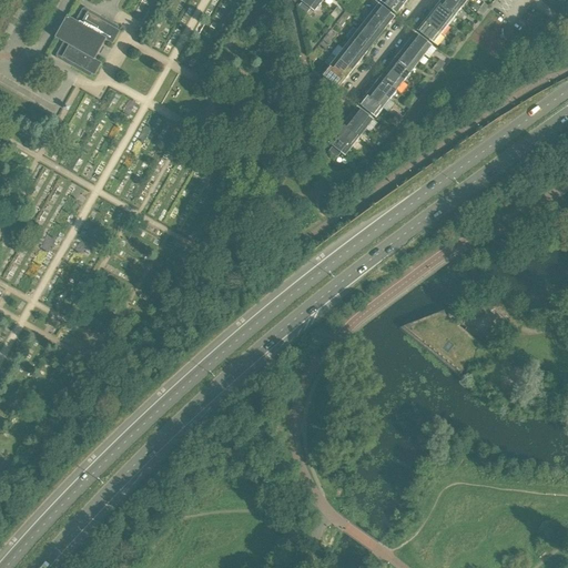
[(322,3),(317,0),(298,0),(302,2),(298,7),(306,13),(311,9),(314,12),(322,3)]
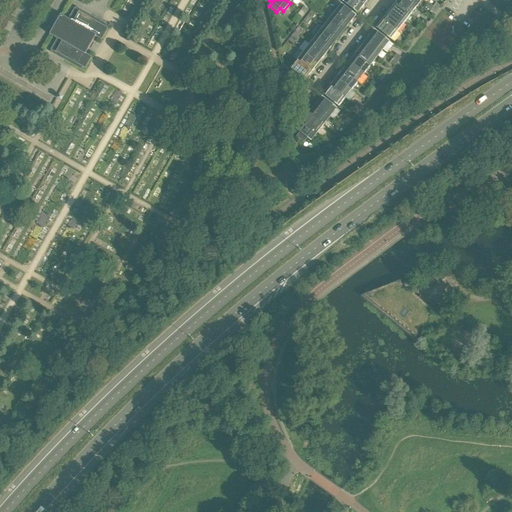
[(324,4),(320,0),(316,4),(321,8),(324,4)]
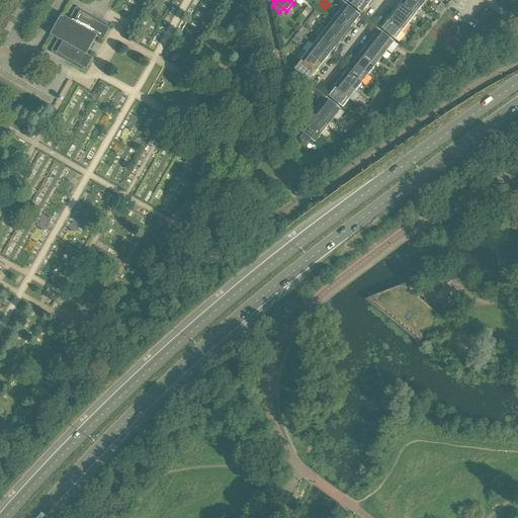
[(368,5),(361,0),(344,0),(347,2),(362,13),(365,8),(368,5)]
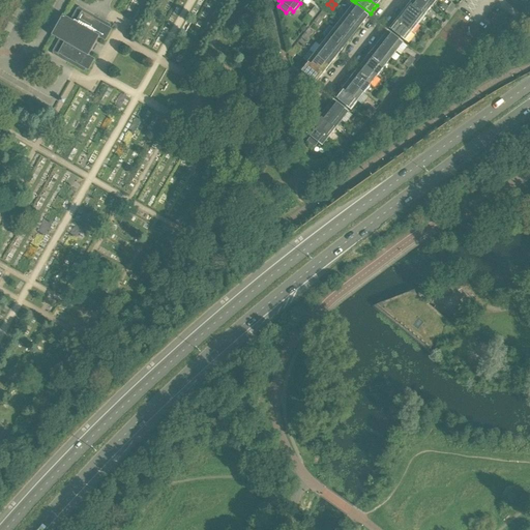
[(421,0),(411,0),(409,3),(424,16),(431,7),(421,0)]
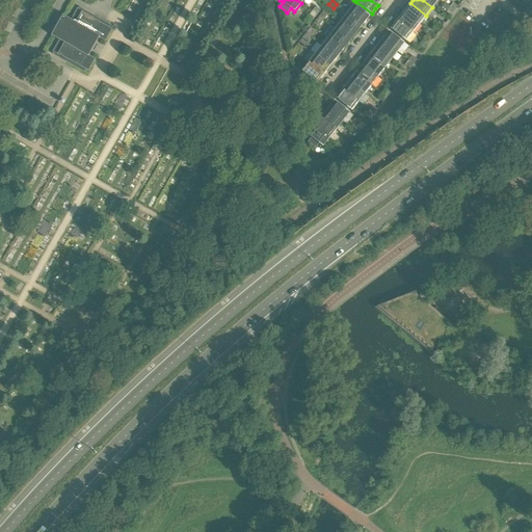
[(410,3),(404,11),(420,24),(426,16),(410,3)]
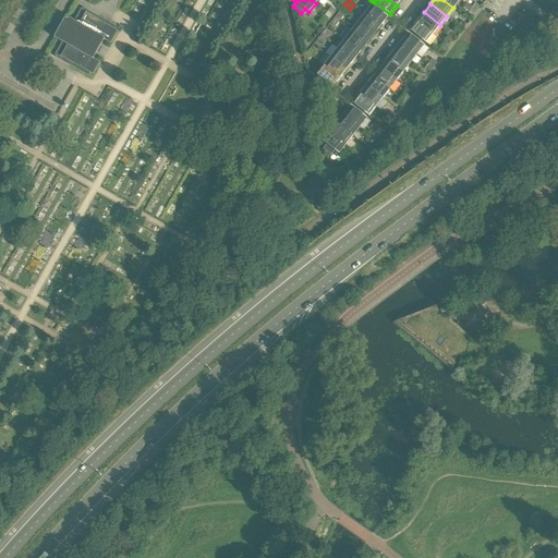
[(475,3),(472,8),(477,12),(481,8),(475,3)]
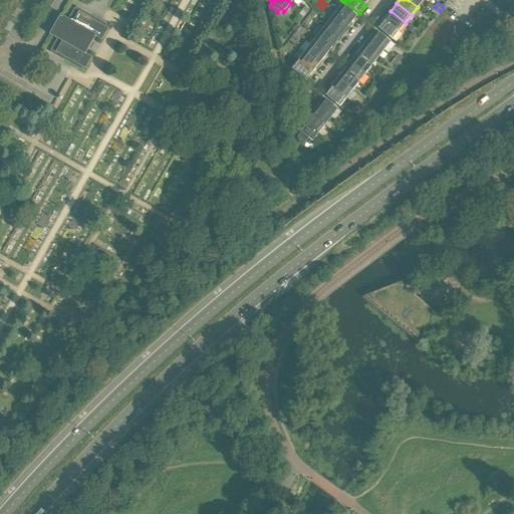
[(342,4),(336,12),(350,24),(357,15),(342,4)]
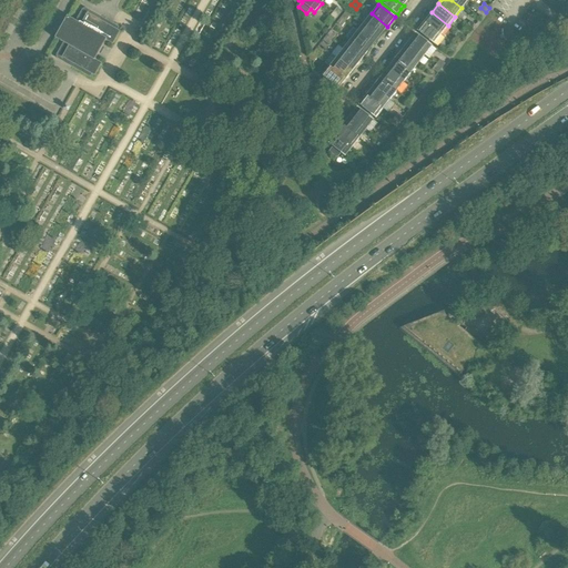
[(337,8),(333,12),(338,17),(342,11),(337,8)]
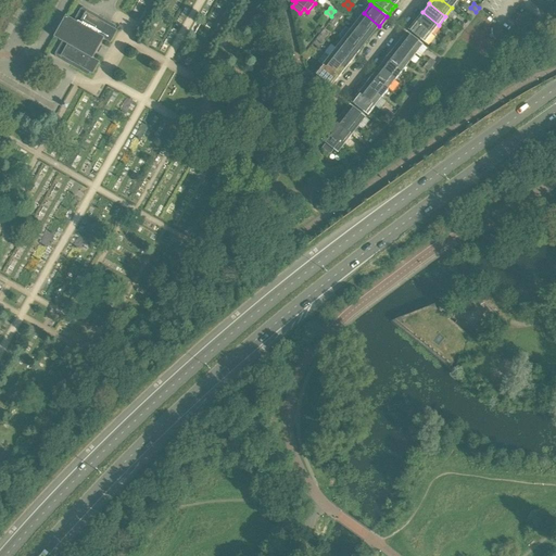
[(476,12),(470,8),(467,13),(471,16),(476,12)]
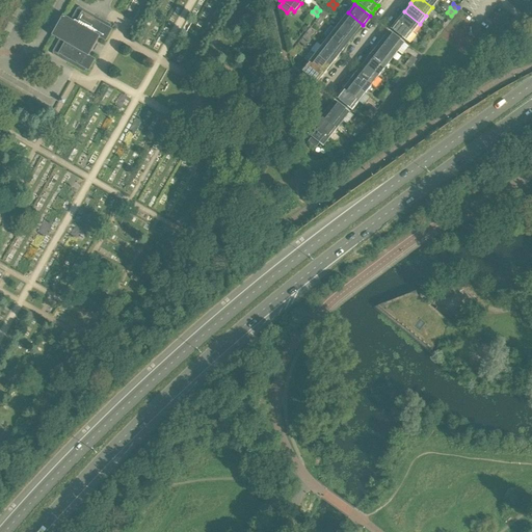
[(58,30),(56,28),(55,29),(56,29),(52,36),(59,41),(53,51),(53,52),(53,53),(53,54),(54,54),(54,55),(55,55),(56,55),(57,55),(58,55),(59,54),(69,59),(68,62),(84,72),(86,70),(88,71),(95,60),(88,57),(100,37),(106,41),(112,30),(109,28),(111,26),(95,16),(92,19),(82,14),(83,12),(83,11),(83,10),(82,10),(82,9),(81,8),(80,8),(79,8),(78,8),(77,9),(71,21),(63,17),(60,23),(59,22),(59,23),(61,24),(58,30)]
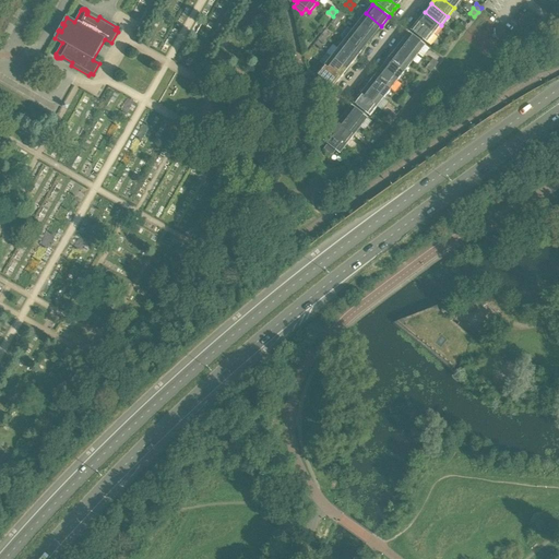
[(425,12),(418,21),(433,34),(441,25),(425,12)]
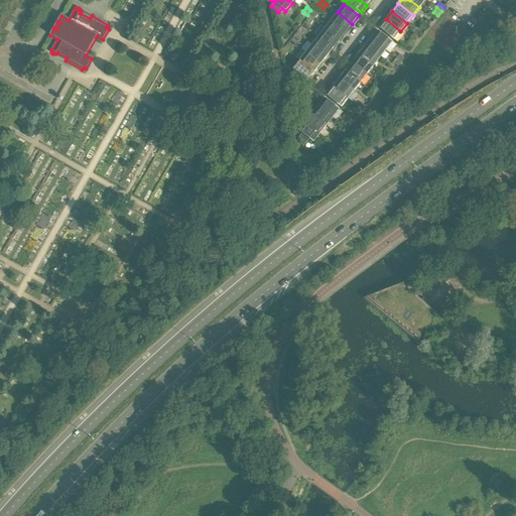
[(312,12),(309,16),(314,20),(317,15),(312,12)]
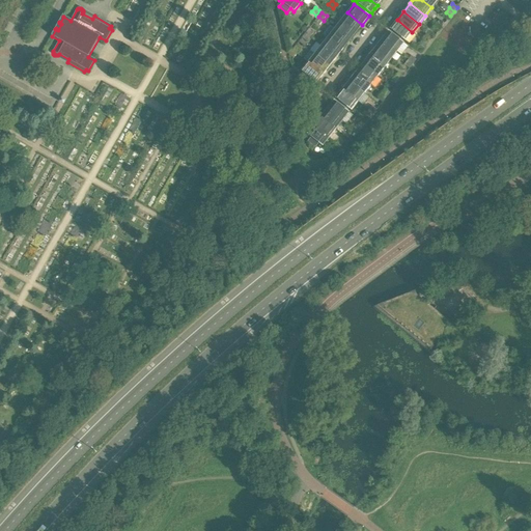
[(347,12),(340,21),(356,33),(362,25),(347,12)]
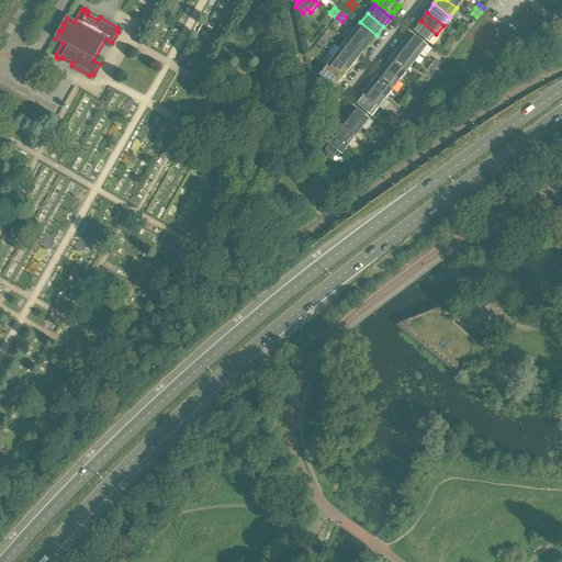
[(343,22),(337,18),(333,22),(338,26),(343,22)]
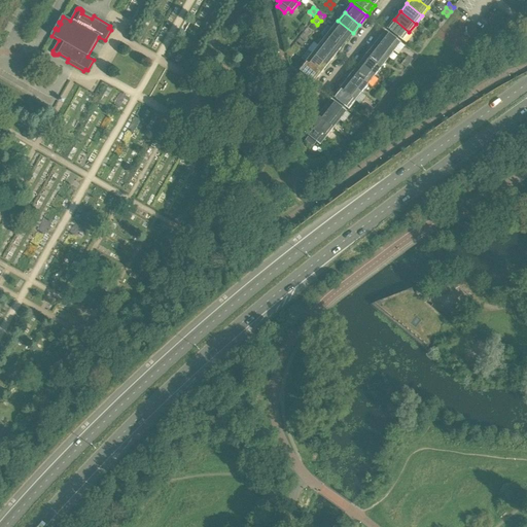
[(409,32),(394,20),(387,29),(402,41),(409,32)]
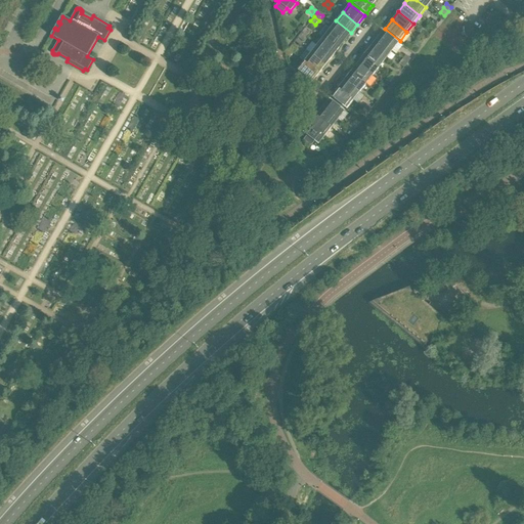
[(434,19),(430,24),(435,28),(439,24),(434,19)]
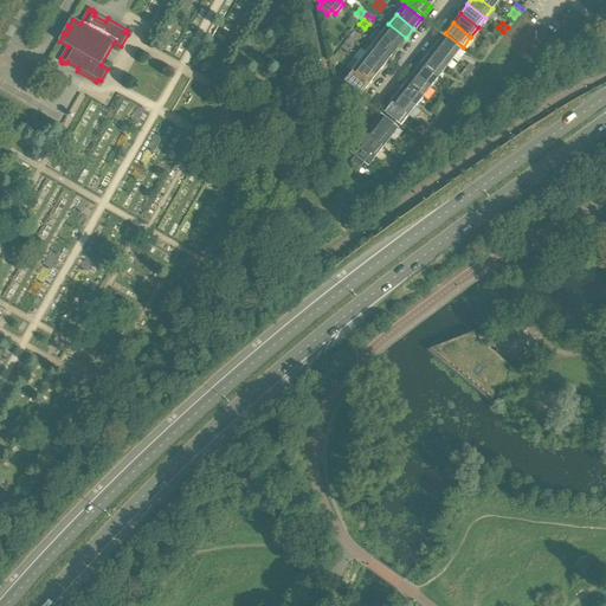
[(388,24),(381,33),(399,47),(406,38),(388,24)]
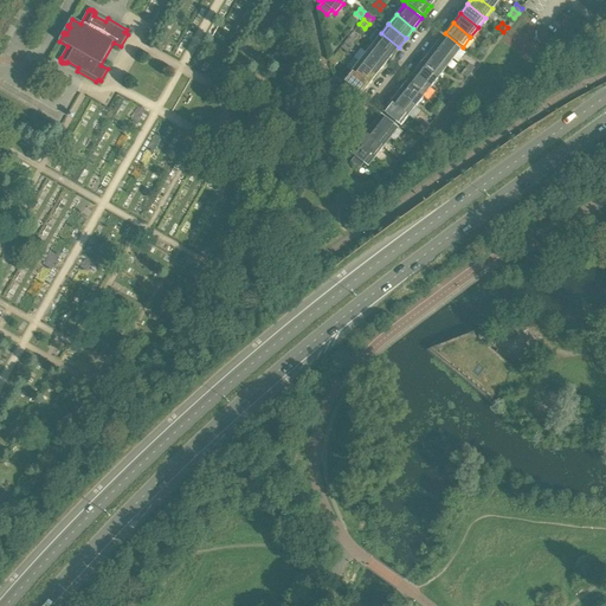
[(503,32),(497,27),(494,33),(500,37),(503,32)]
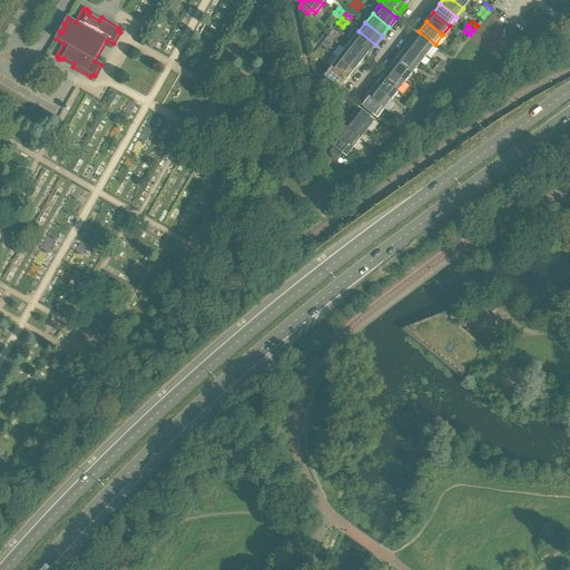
[(354,28),(347,37),(352,40),(367,53),(372,48),(375,45),(359,31),(354,28)]
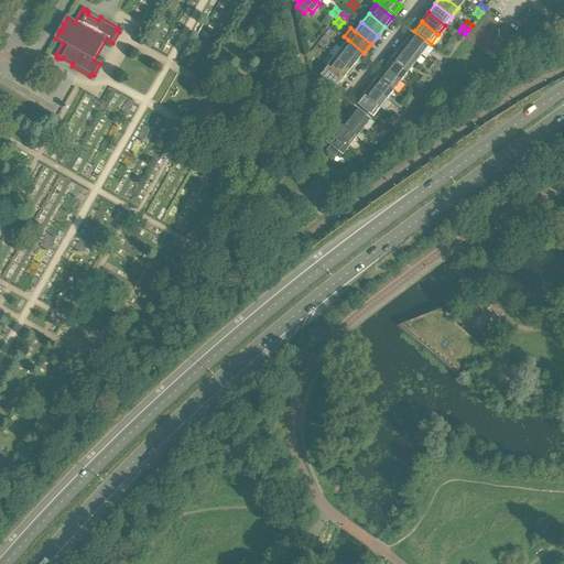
[(328,31),(324,35),(329,40),(333,35),(328,31)]
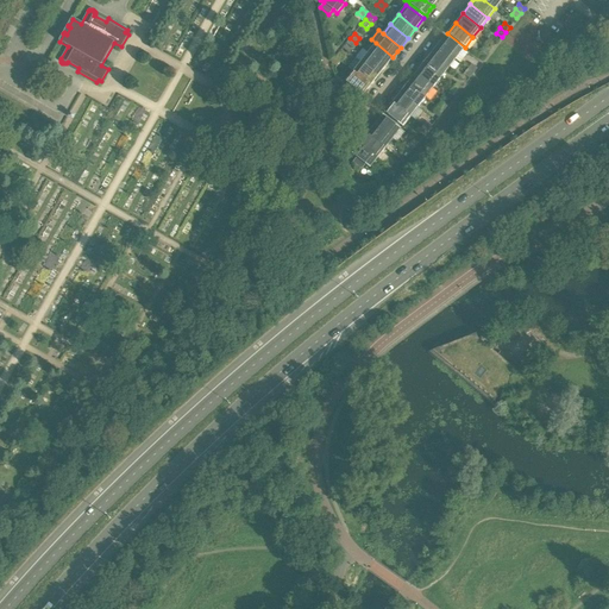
[(445,36),(438,45),(456,60),(460,63),(468,54),(445,36)]
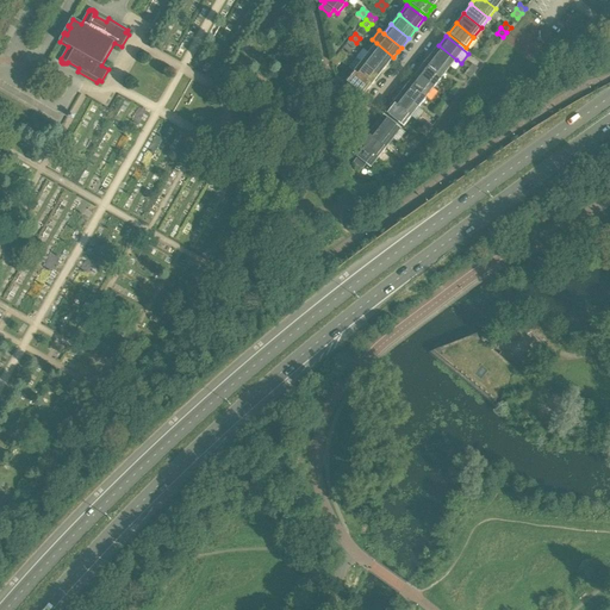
[(490,42),(486,47),(492,51),(496,47),(490,42)]
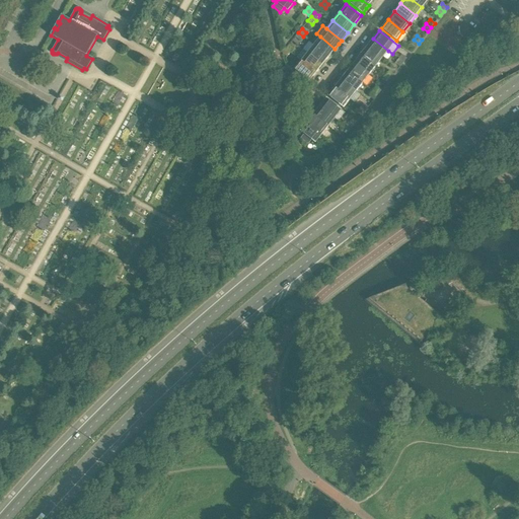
[(320,36),(313,45),(328,57),(335,49),(320,36)]
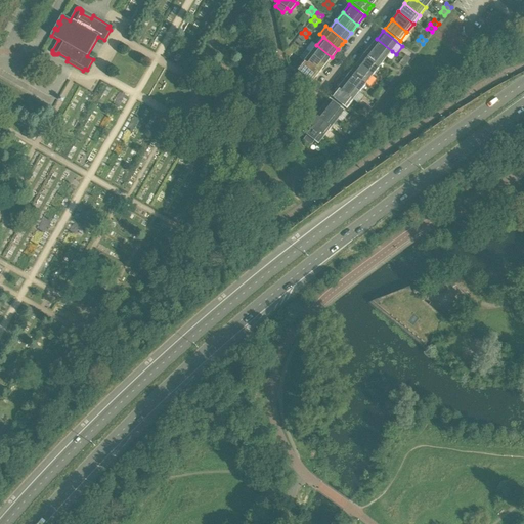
[(377,39),(369,47),(385,59),(392,51),(377,39)]
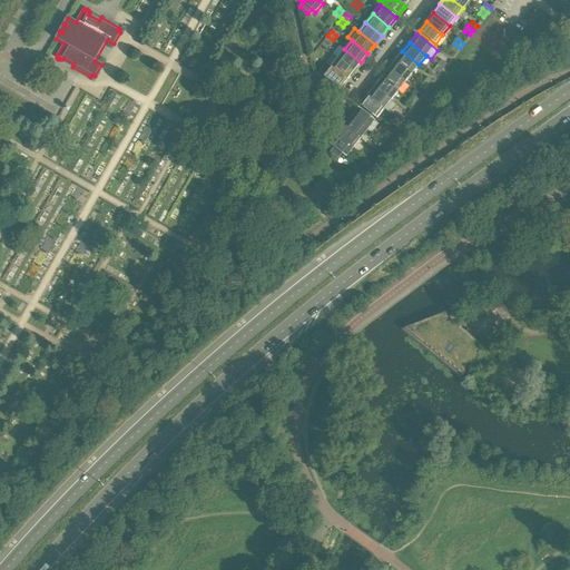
[(317,49),(314,53),(318,58),(323,52),(317,49)]
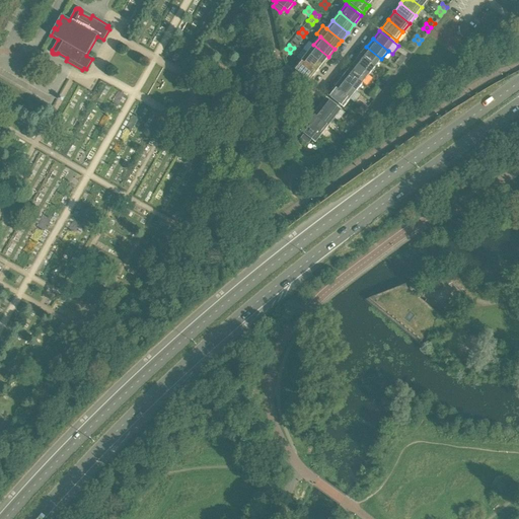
[(313,45),(307,53),(322,65),(328,57),(313,45)]
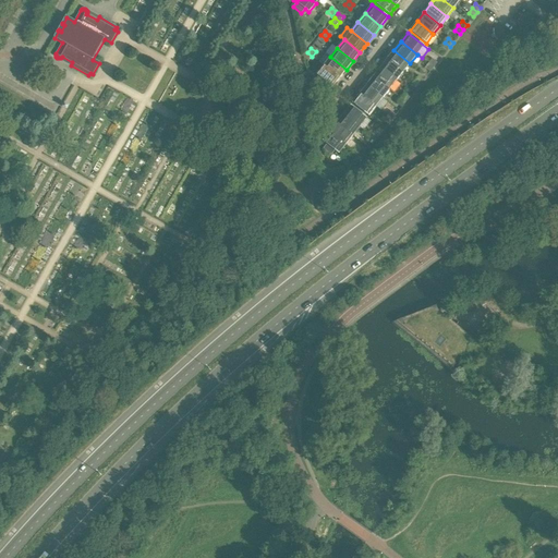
[(393,50),(387,59),(403,72),(410,63),(393,50)]
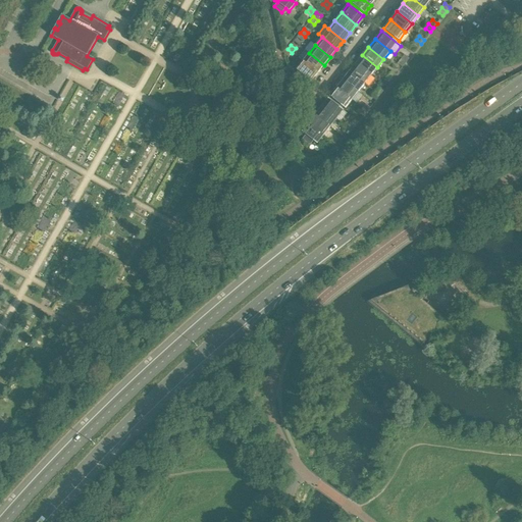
[(292,53),(288,49),(283,53),(289,57),(292,53)]
